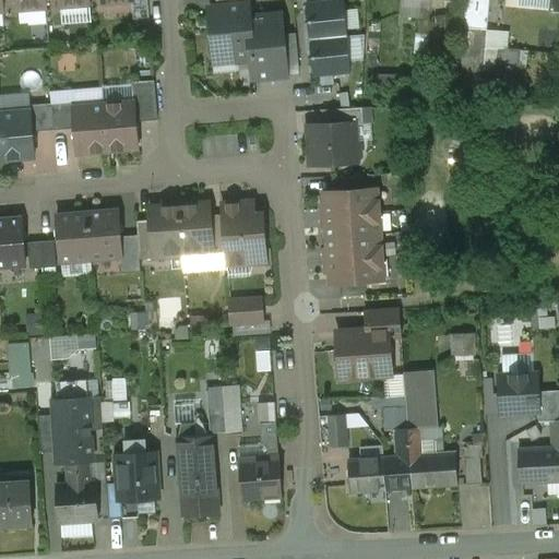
[(15,0),(18,11),(47,9),(46,0),(15,0)]
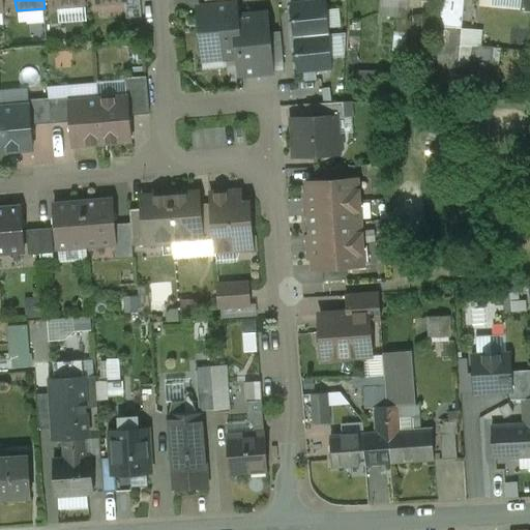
[(235,0),(205,0),(206,8),(236,5),(235,0)]
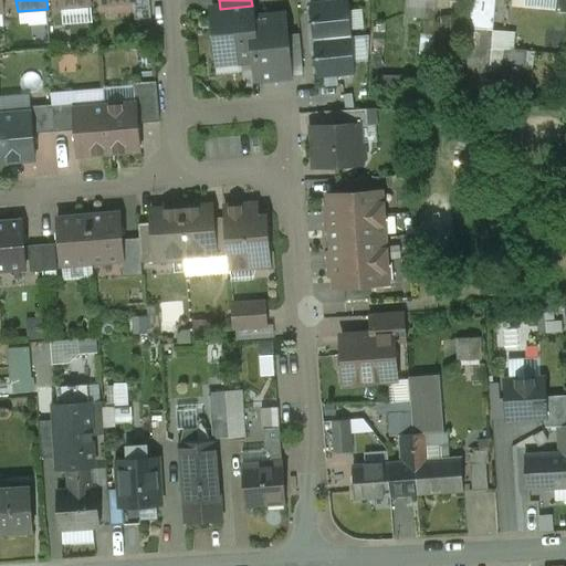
[(337,0),(310,3),(314,41),(353,37),(348,0),(337,0)]
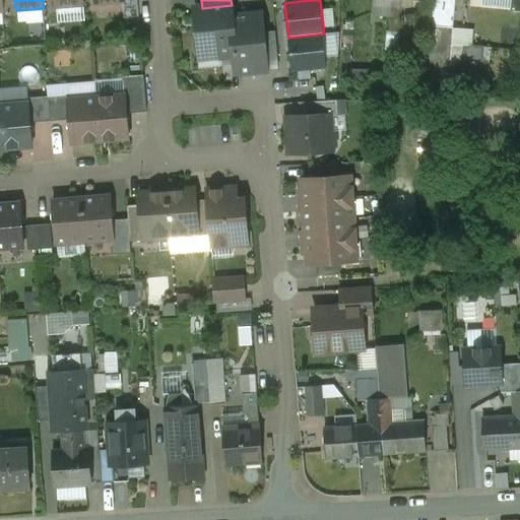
[(376,0),(375,15),(401,18),(403,0),(376,0)]
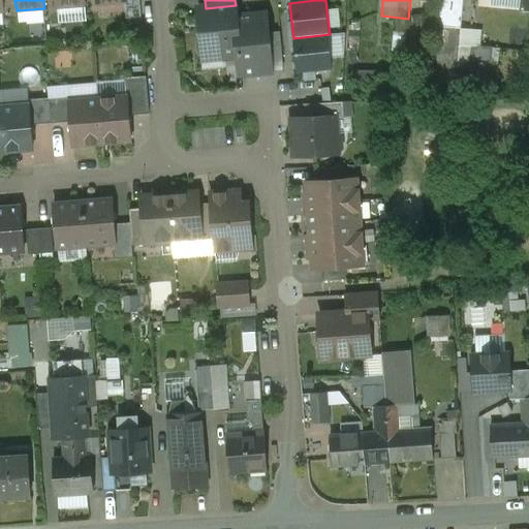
[(442,0),(440,26),(439,26),(436,54),(437,54),(437,67),(457,68),(458,53),(459,53),(467,53),(469,30),(461,29),(463,0),(442,0)]
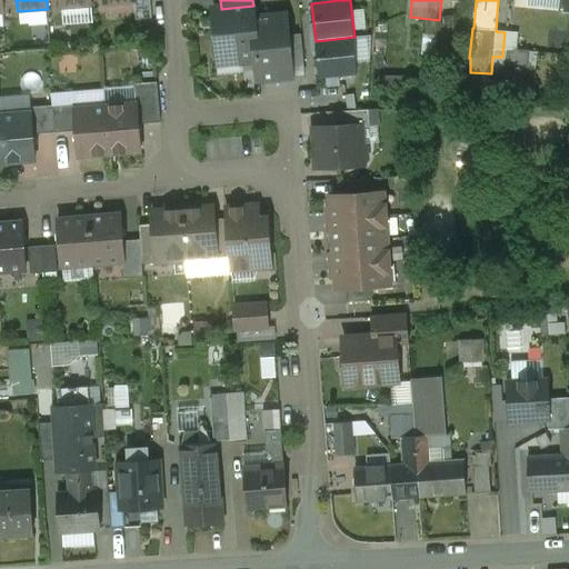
[(253,6),(221,9),(215,9),(217,38),(213,43),(215,56),(219,59),(232,58),(237,62),(257,60),(253,19),(255,18),(253,6)]
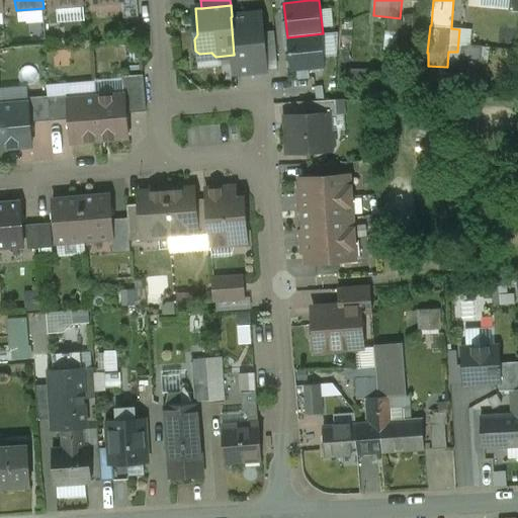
[(232,16),(231,17),(234,55),(235,73),(266,70),(261,14),(232,16)]
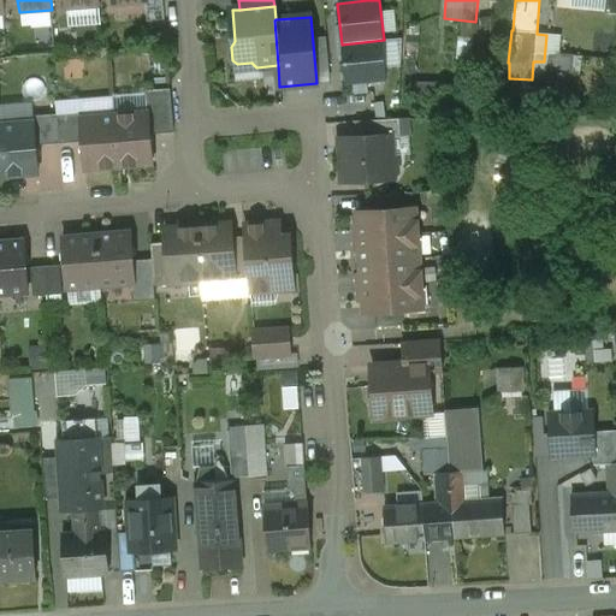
[(388,80),(384,40),(342,45),(345,84),(388,80)]
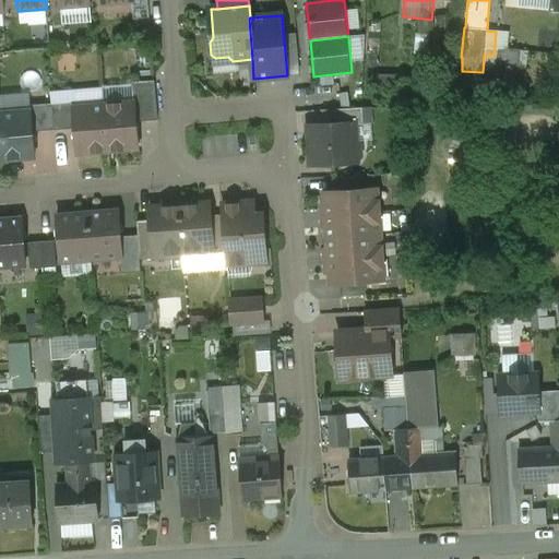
[(522,50),(498,48),(495,80),(518,82),(522,50)]
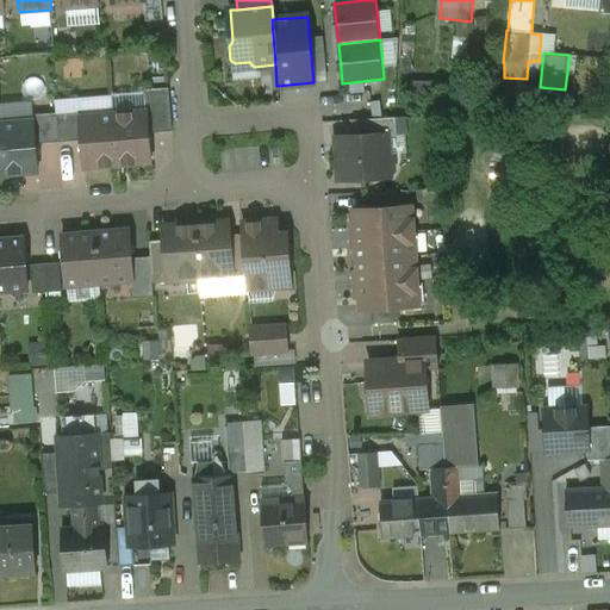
[(169,88),(144,91),(147,112),(148,112),(149,134),(173,131),(169,88)]
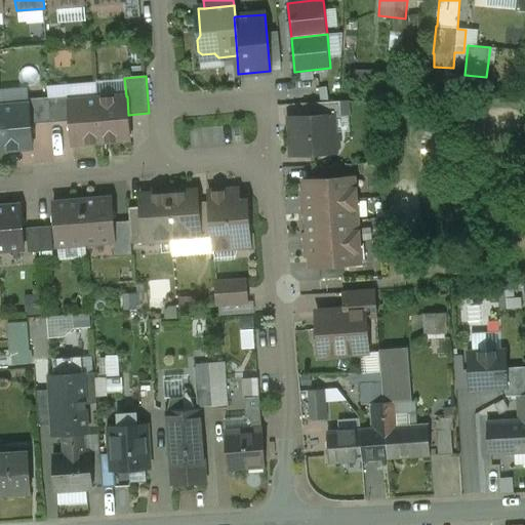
[(334,83),(316,83),(316,95),(334,94),(334,83)]
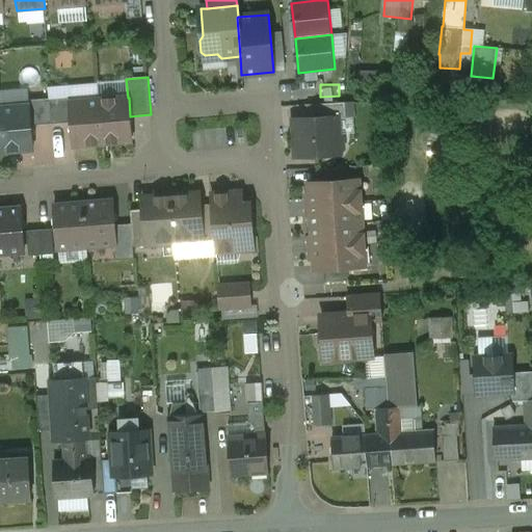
[(71,98),(50,99),(52,124),(72,123),(70,102),(71,102),(71,98)]
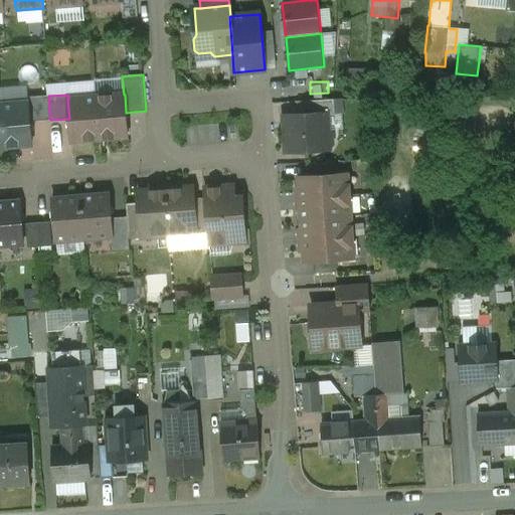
[(124,95),(96,97),(100,140),(128,137),(126,113),(125,95),(124,95)]
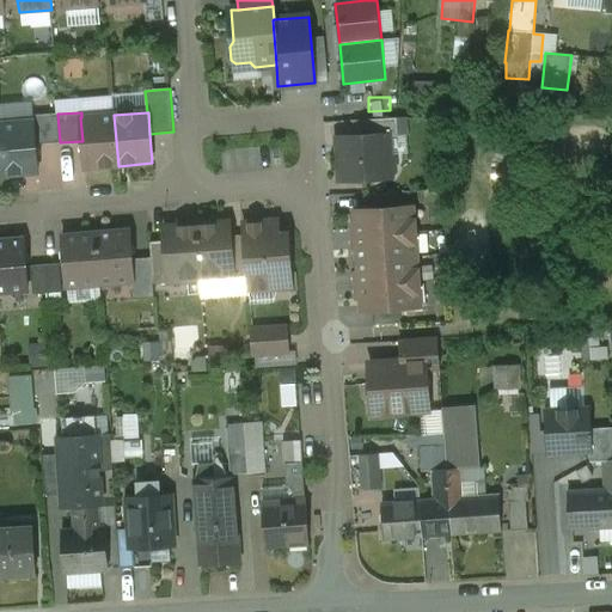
[(57,114),(32,116),(32,122),(35,122),(36,145),(60,142),(57,114)]
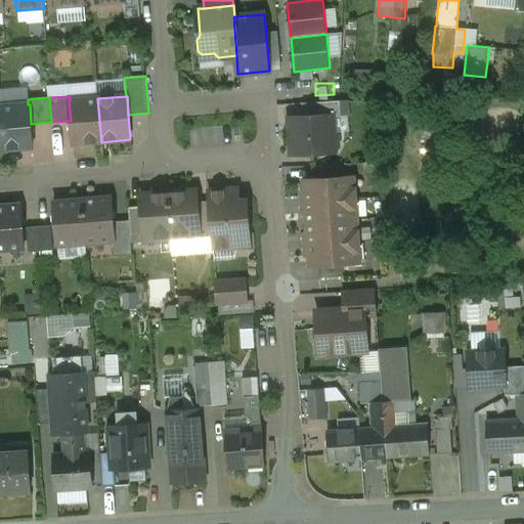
[(70,100),(69,100),(71,121),(73,144),(101,142),(97,98),(70,100)]
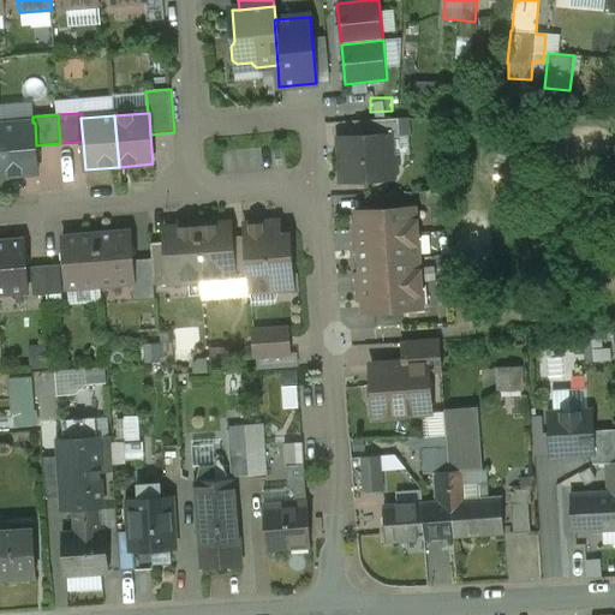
[(408,118),(399,119),(400,136),(407,135),(407,136),(410,136),(410,135),(408,135),(407,120),(408,120),(408,118)]
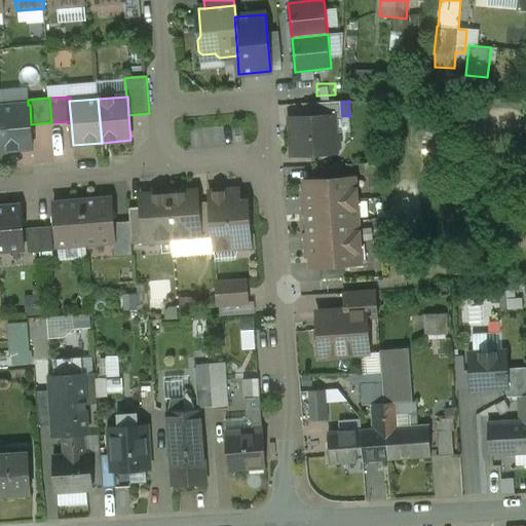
[(341,102),(304,104),(304,118),(333,116),(333,117),(342,117),(342,116),(341,102)]
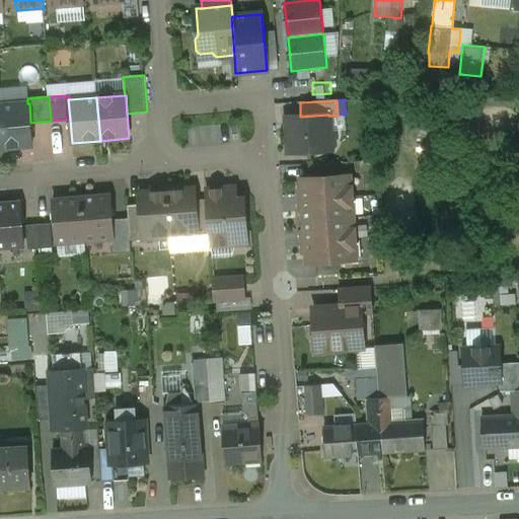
[(27,103),(0,105),(4,148),(32,146),(30,123),(29,103),(27,103)]
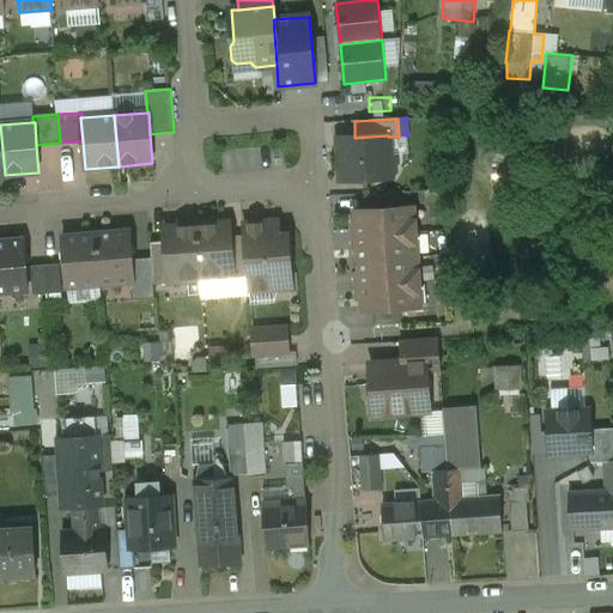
[(354,138),(339,139),(343,181),(390,177),(395,173),(395,161),(389,156),(388,137),(388,135),(354,138)]
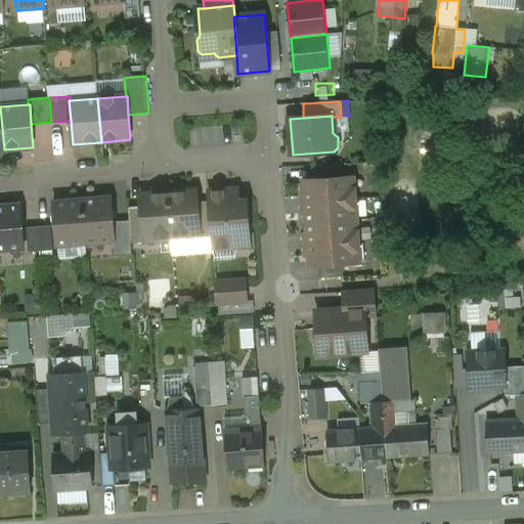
[(335,166),(311,168),(312,180),(336,178),(335,166)]
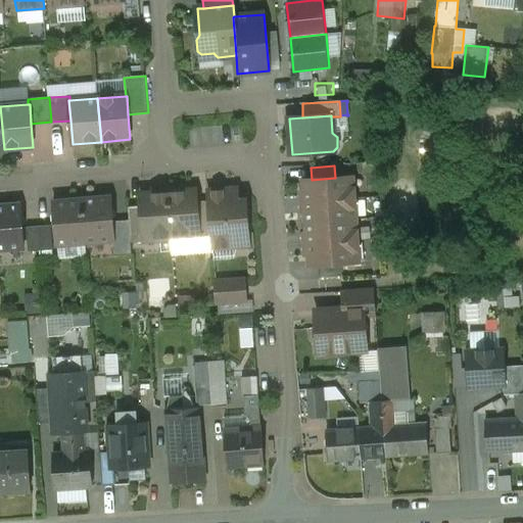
[(312,180),(310,180),(311,191),(300,192),(301,202),(355,199),(353,177),(335,178),(312,180)]
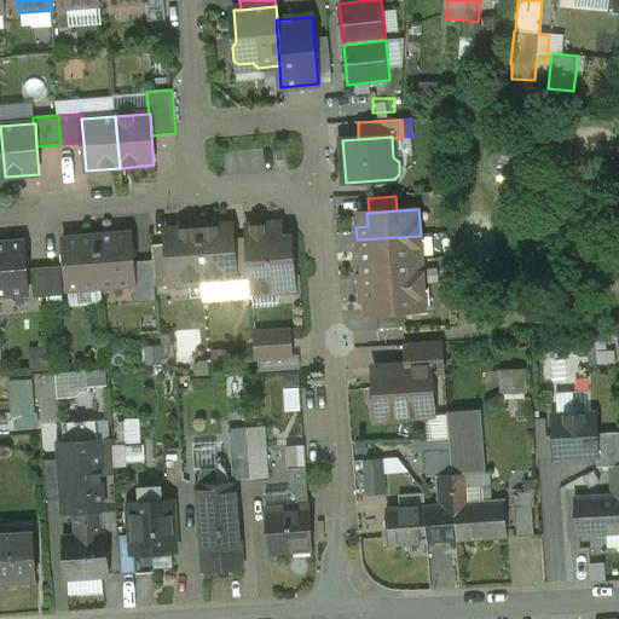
[(232,226),(208,227),(208,223),(198,224),(203,284),(236,282),(233,239),(232,226)]
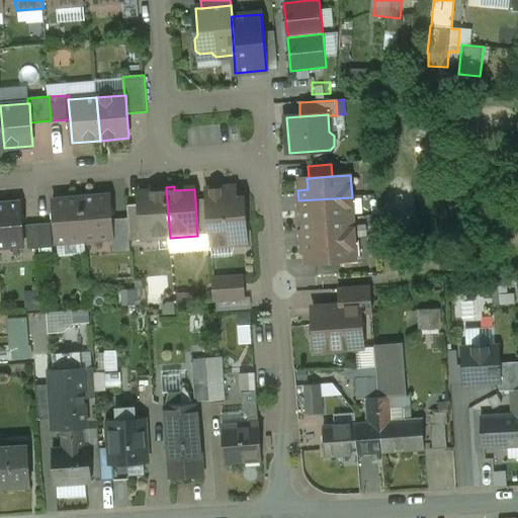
[(158,192),(139,193),(140,204),(142,235),(144,235),(153,235),(157,238),(170,238),(166,187),(158,188),(158,192)]
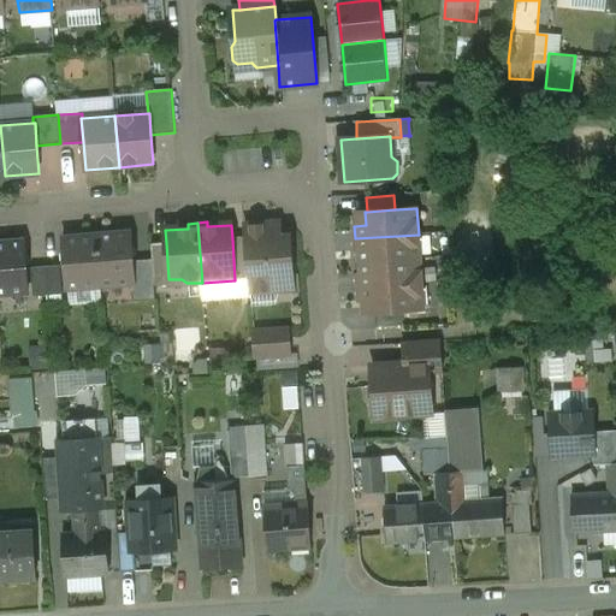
[(280,237),(279,223),(246,225),(247,237),(250,279),(252,292),(284,290),(283,277),(292,276),(289,236),(280,237)]
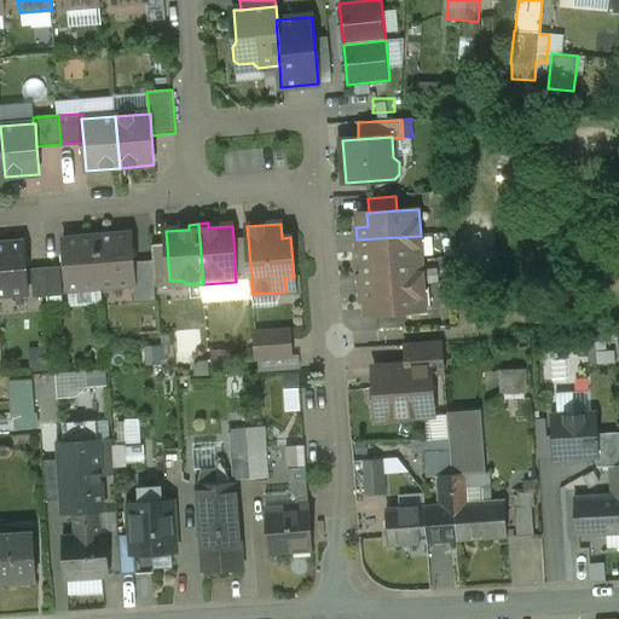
[(132,233),(97,237),(102,288),(136,285),(134,262),(132,233)]
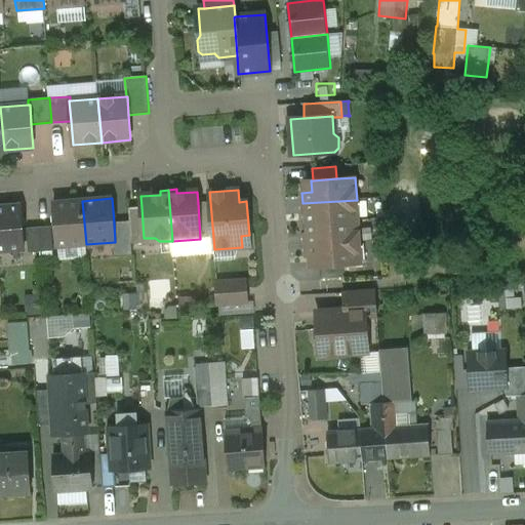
[(357,200),(303,203),(303,214),(313,214),(314,224),(358,220),(357,200)]
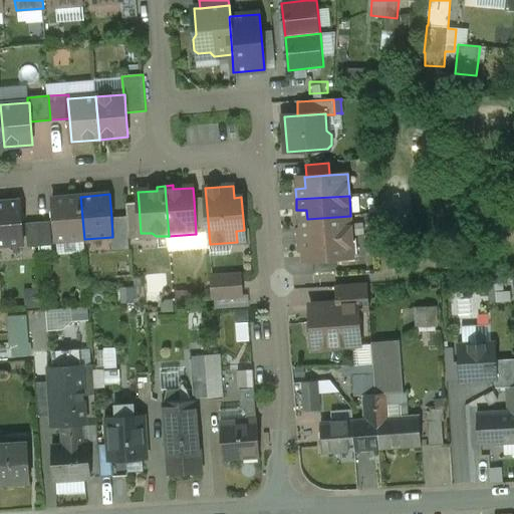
[(80,197),(52,199),(56,241),(84,239),(80,197)]
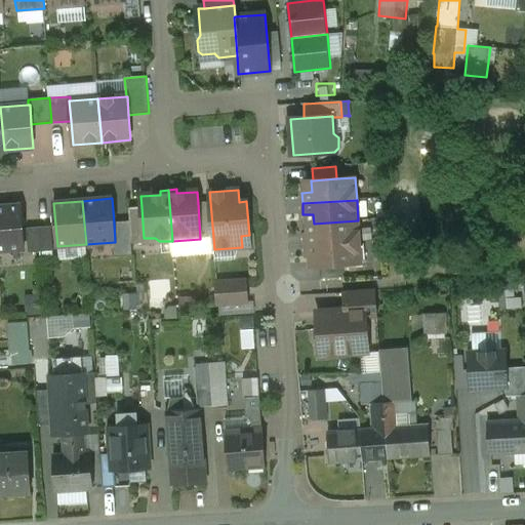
[(213,238),(210,202),(198,203),(200,239),(213,238)]
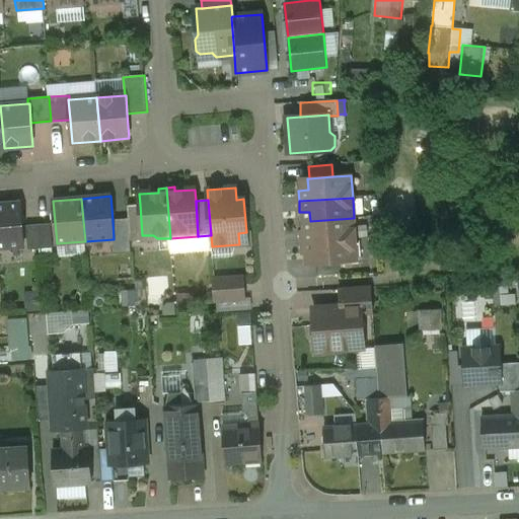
[(20,203),(0,204),(0,247),(24,246),(20,203)]
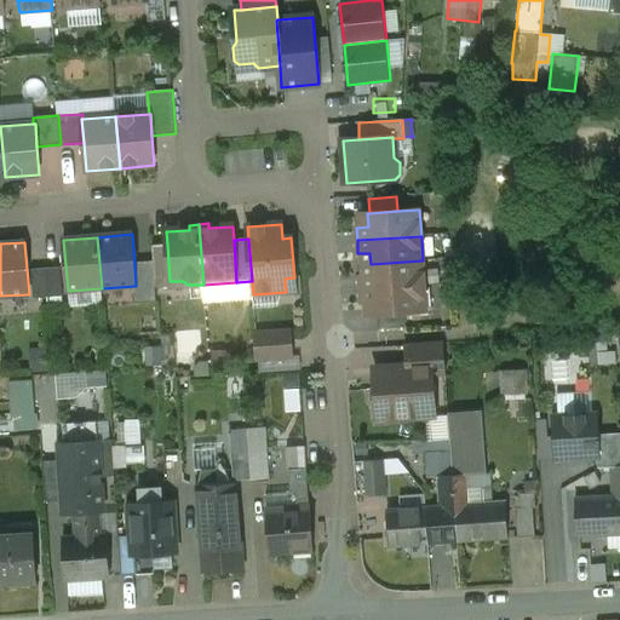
[(167,245),(151,246),(153,262),(155,288),(167,288),(172,281),(170,281),(167,245)]
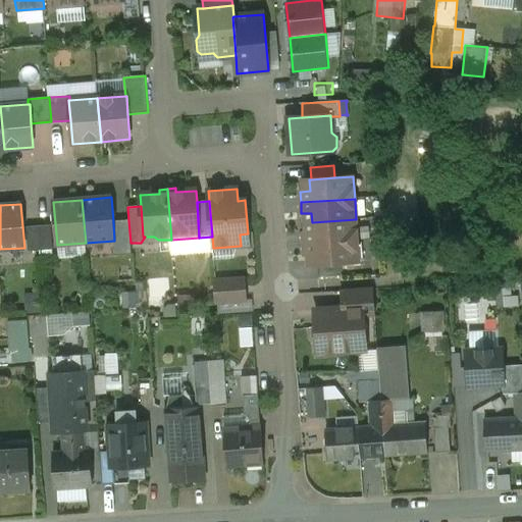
[(356,219),(312,222),(313,232),(303,233),(303,245),(358,241),(356,219)]
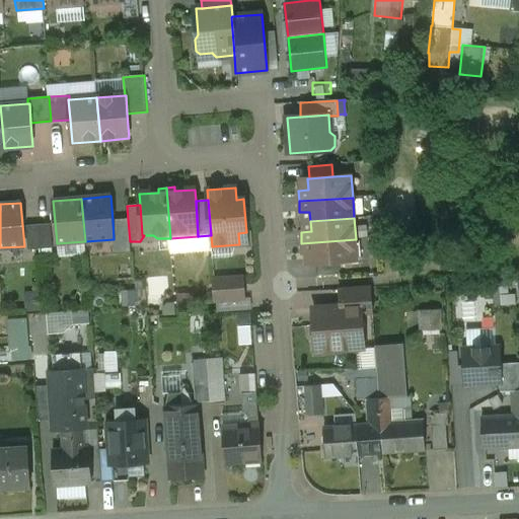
[(130,241),(128,219),(113,220),(114,239),(115,254),(131,252),(130,241)]
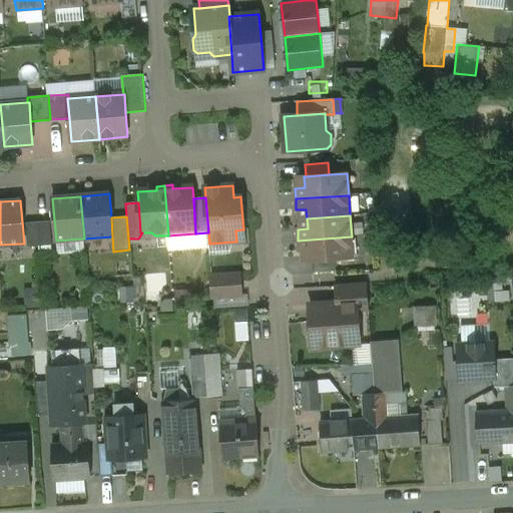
[(50,221),(38,222),(40,246),(52,245),(50,221)]
